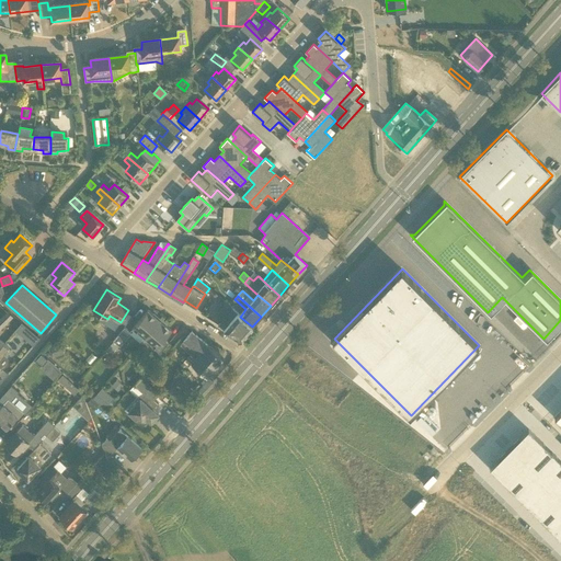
[(145,336),(160,320),(148,310),(132,329),(136,333),(138,331),(145,336)]
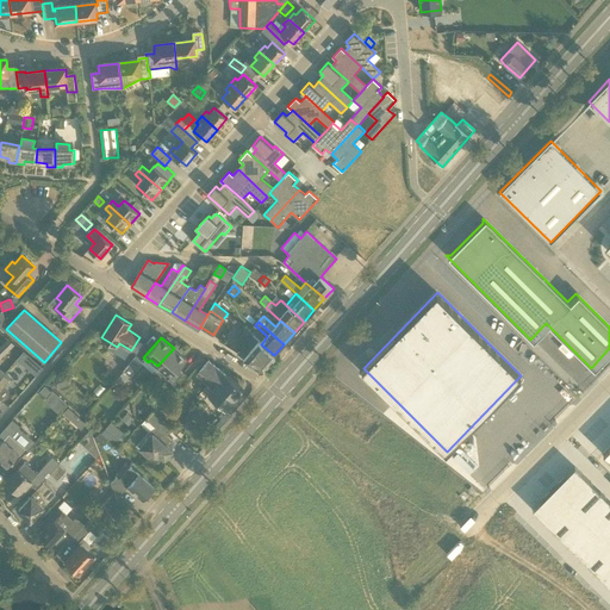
[(263,367),(274,355),(261,344),(251,337),(237,354),(260,368),(263,367)]
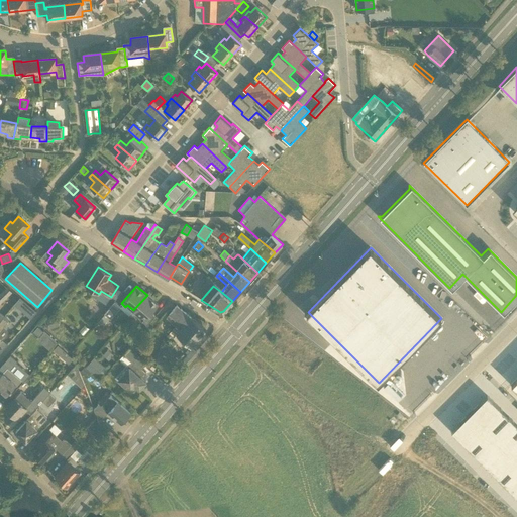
[(0,295),(0,305),(12,293),(7,288),(0,295)]
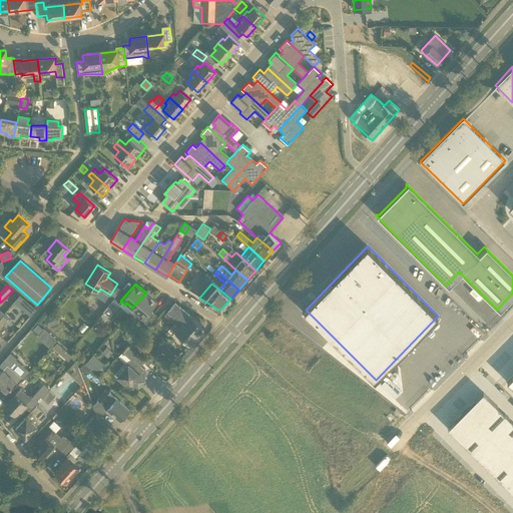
[(146,293),(132,308),(139,314),(137,316),(146,323),(154,314),(149,310),(156,302),(146,293)]
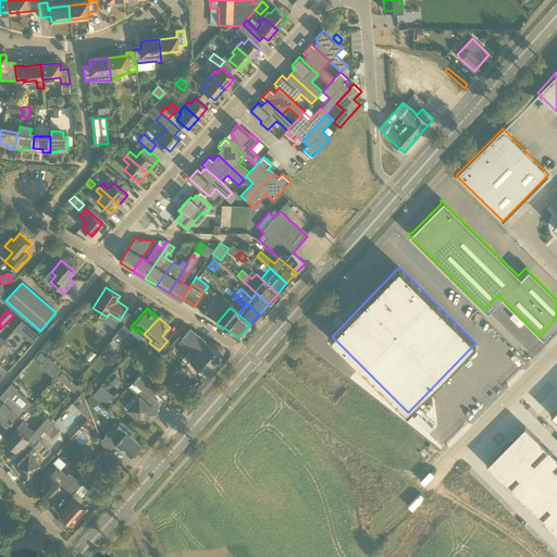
[(14,326),(31,342),(38,334),(21,319),(14,326)]
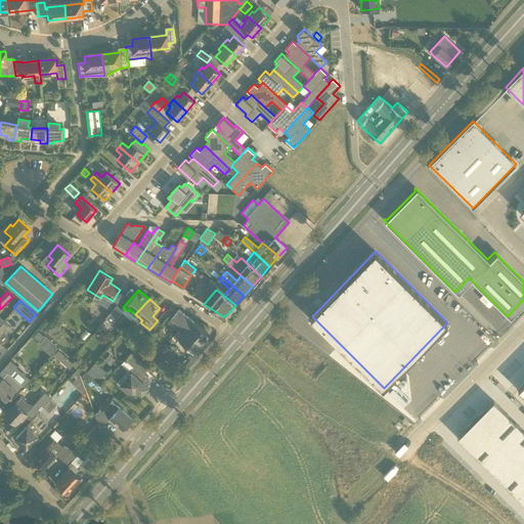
[(117,306),(105,318),(112,323),(123,311),(117,306)]
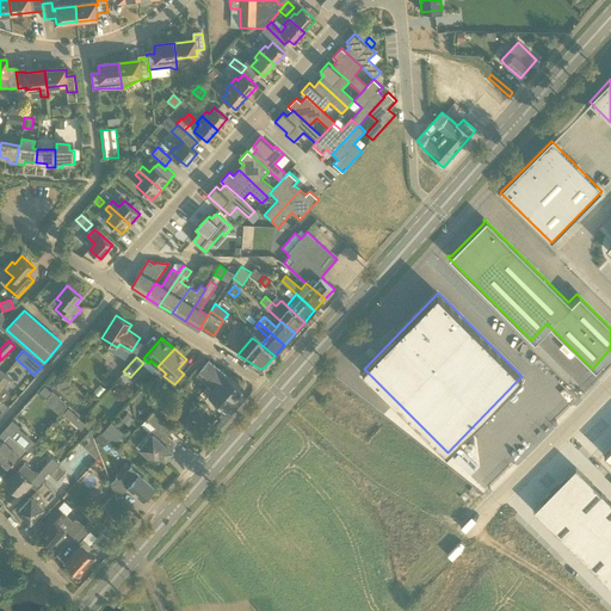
[(199,395),(204,400),(209,395),(227,376),(209,360),(196,375),(208,386),(199,395)]
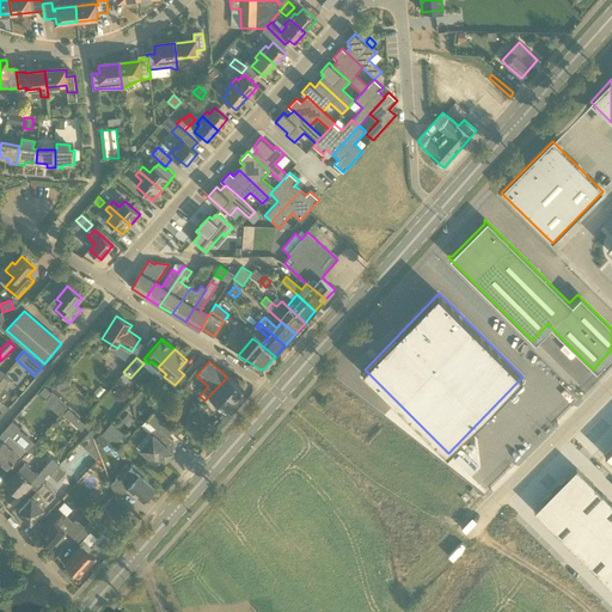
[(117,380),(123,385),(129,378),(123,372),(117,380)]
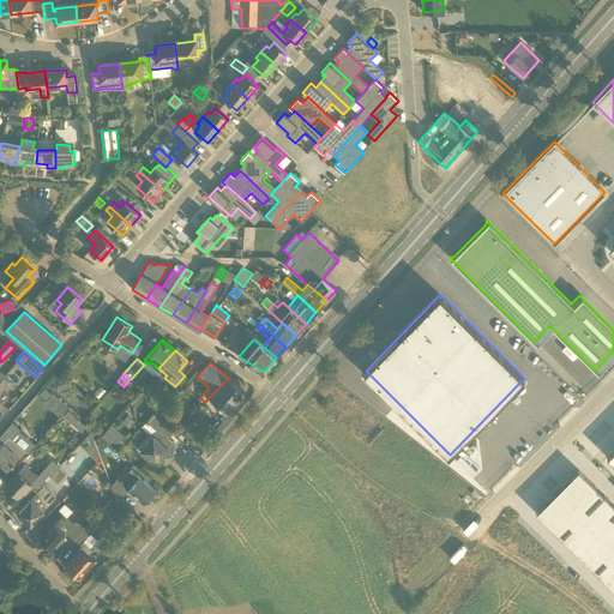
[(0,395),(10,383),(8,383),(12,378),(8,374),(6,375),(5,375),(0,380),(0,416),(4,416),(8,409),(2,404),(1,405),(0,403),(0,395)]
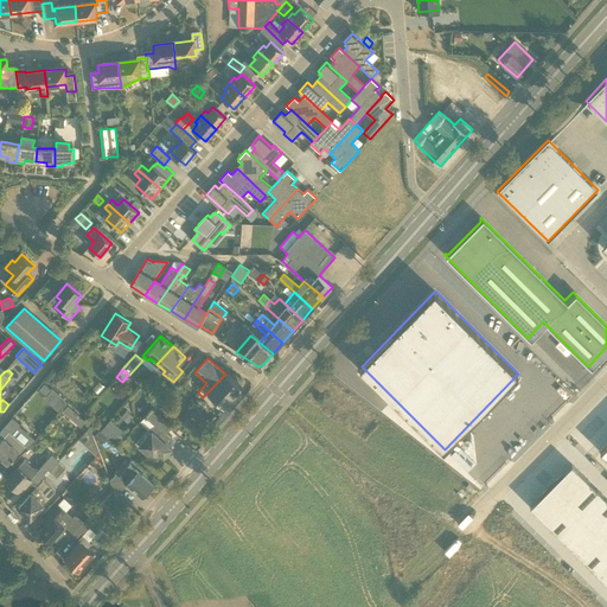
[(56,376),(58,385),(59,387),(70,383),(66,372),(56,376)]
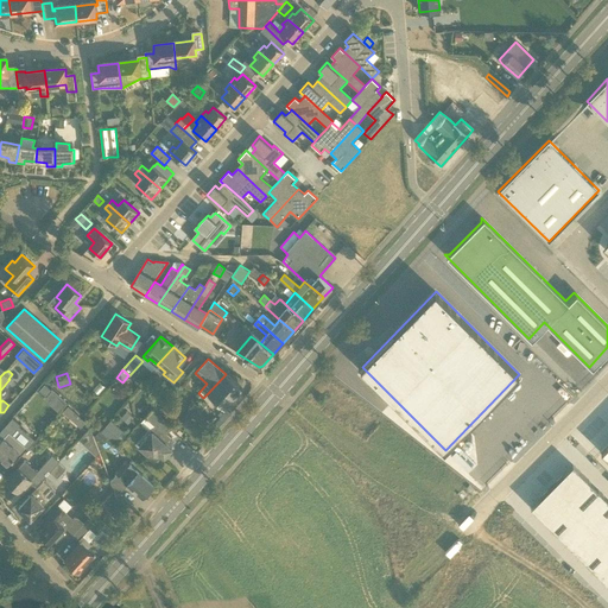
[(226,374),(208,393),(226,409),(240,392),(240,386),(226,374)]
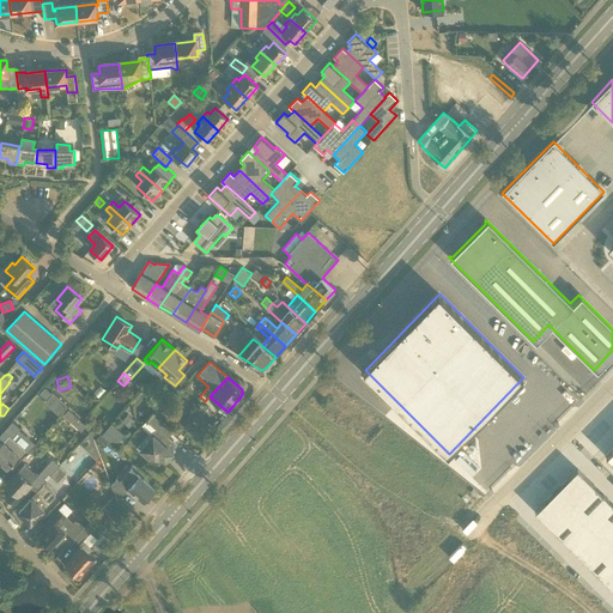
[(52,394),(44,388),(40,394),(47,400),(52,394)]
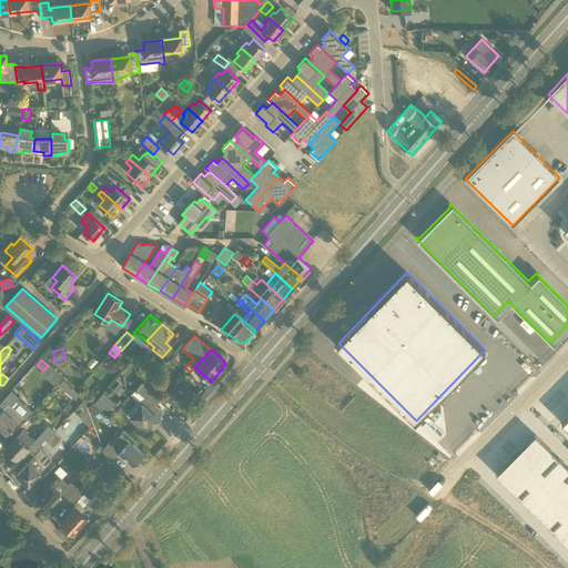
[(140,403),(141,404),(142,403),(143,404),(149,397),(156,405),(162,398),(149,386),(151,383),(145,377),(135,389),(144,397),(140,403)]
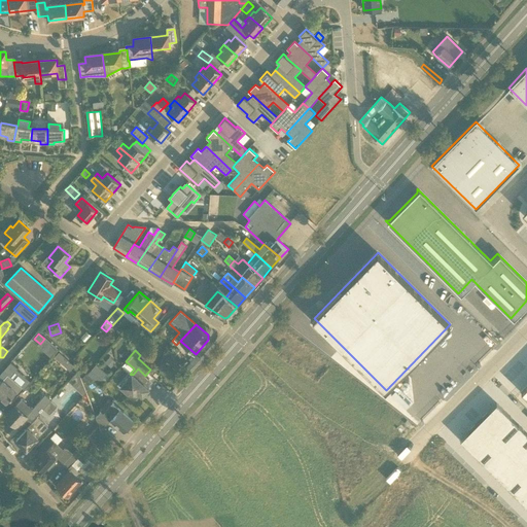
[(59,353),(55,357),(61,362),(65,358),(59,353)]
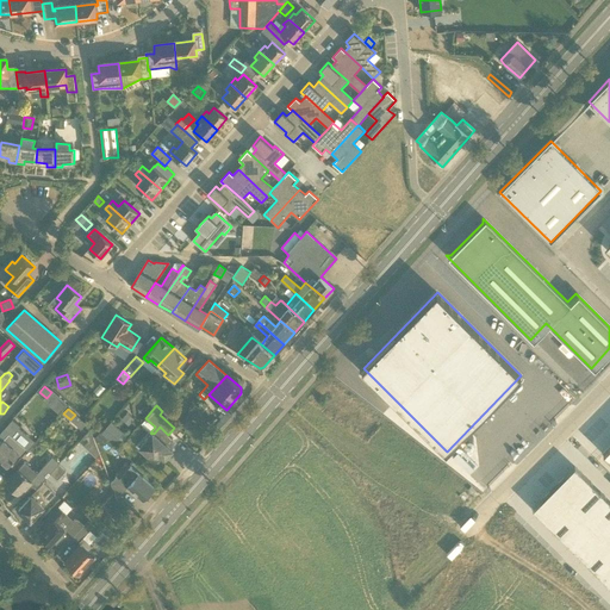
[(228,411),(219,419),(224,424),(231,415),(228,411)]
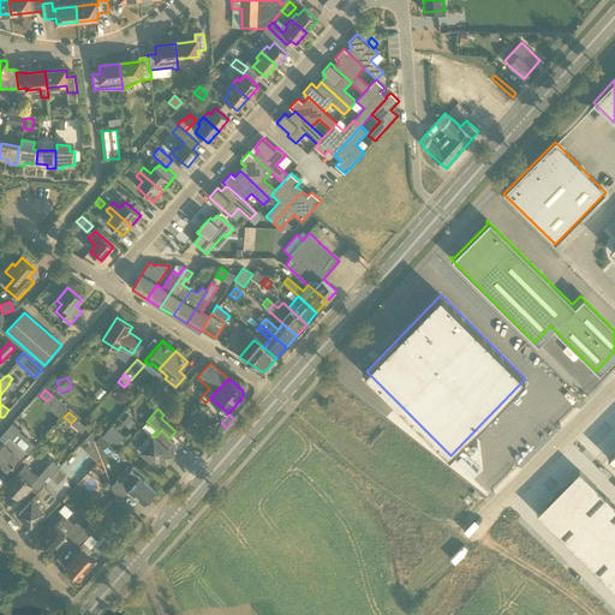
[(135,423),(127,417),(123,423),(129,429),(135,423)]
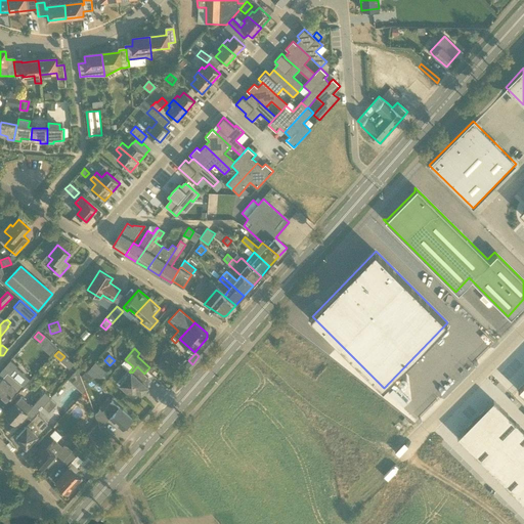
[(102,384),(110,375),(95,362),(87,372),(102,384)]
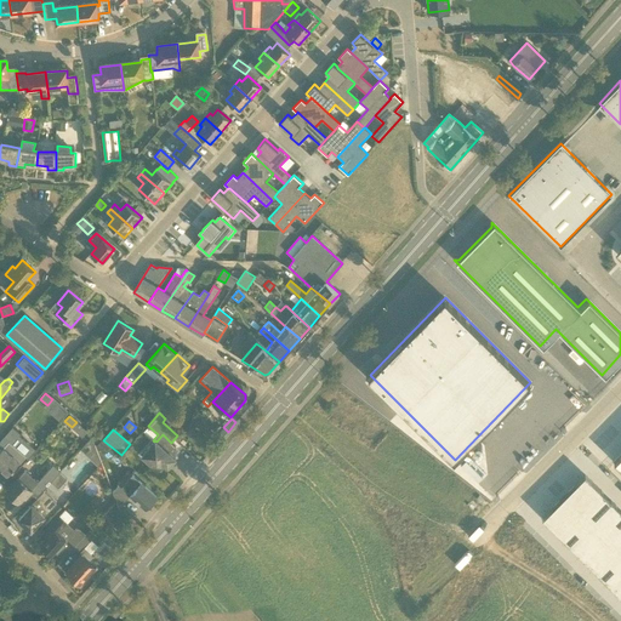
[(142,455),(143,456),(142,459),(149,463),(151,462),(158,468),(163,463),(167,467),(175,459),(169,453),(175,446),(171,443),(163,434),(157,442),(155,440),(154,442),(142,455)]
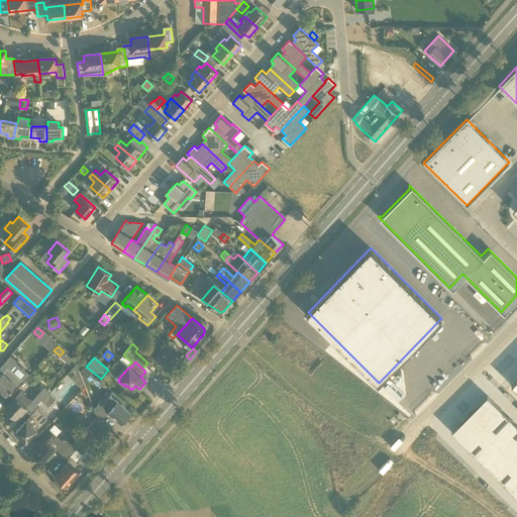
[(68,375),(82,389),(85,386),(77,365),(68,375)]
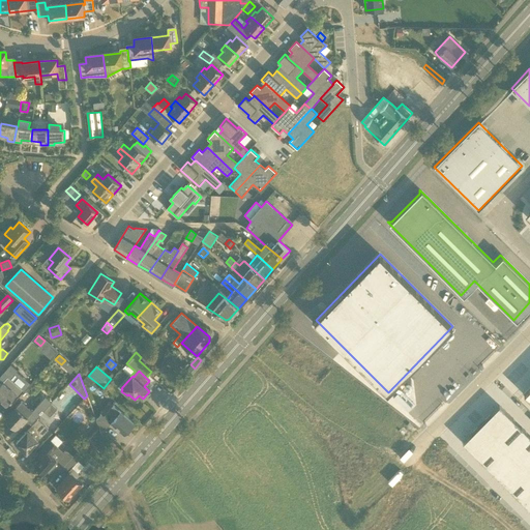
[(88,386),(93,382),(87,375),(82,379),(88,386)]
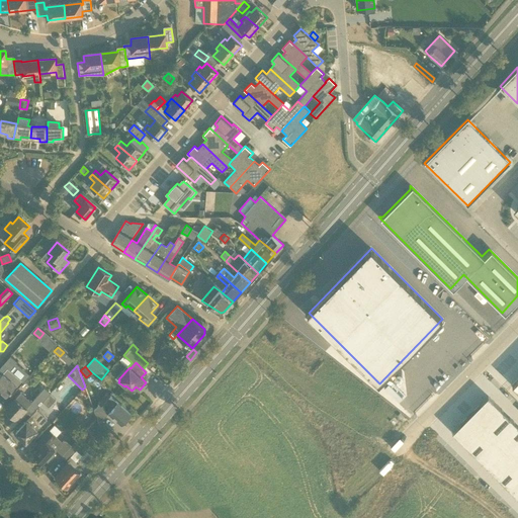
[(12,372),(7,368),(3,373),(2,373),(0,375),(0,387),(2,390),(1,392),(6,397),(16,385),(17,386),(22,380),(12,372)]
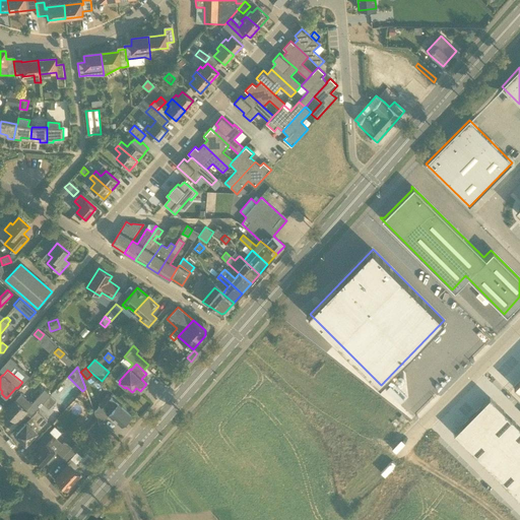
[(21,394),(16,400),(5,411),(15,420),(19,416),(21,417),(25,412),(30,416),(51,394),(46,389),(31,403),(21,394)]
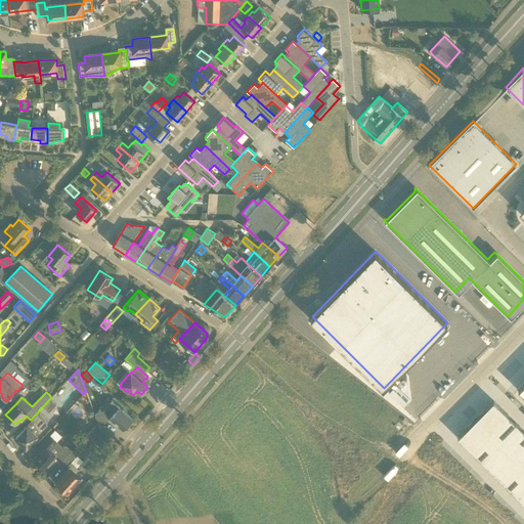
[(112,400),(102,411),(100,408),(95,415),(100,428),(110,418),(123,429),(132,419),(112,400)]
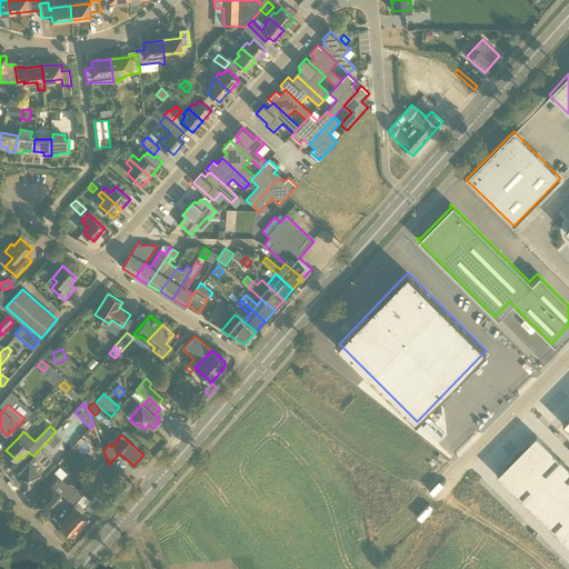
[(568,468),(539,438),(499,478),(568,546),(568,468)]
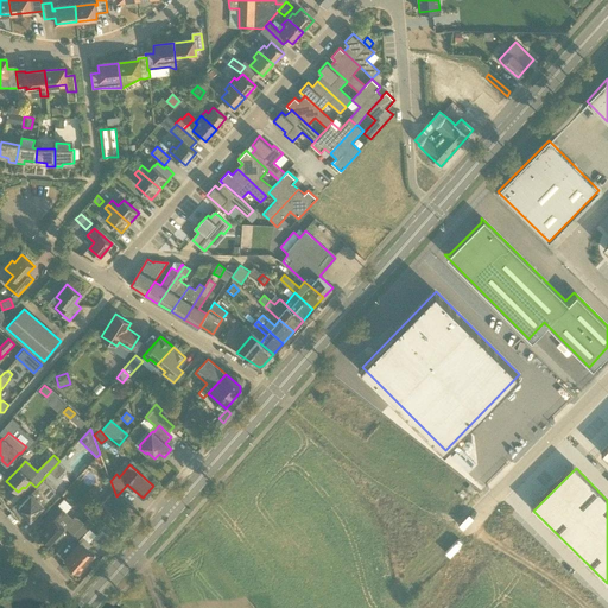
[(31,494),(32,495),(19,510),(31,520),(48,501),(56,492),(43,481),(31,494)]
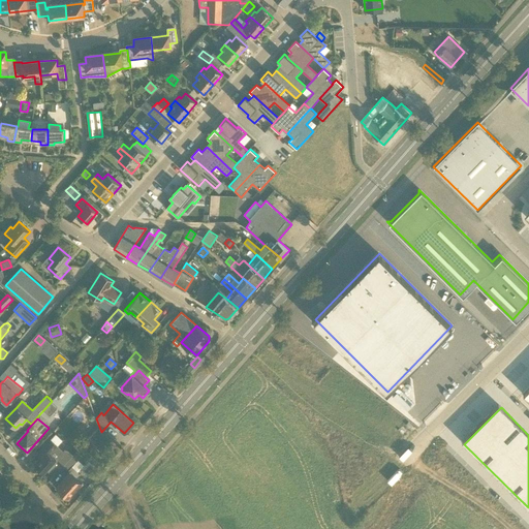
[(88,421),(78,431),(85,437),(95,427),(88,421)]
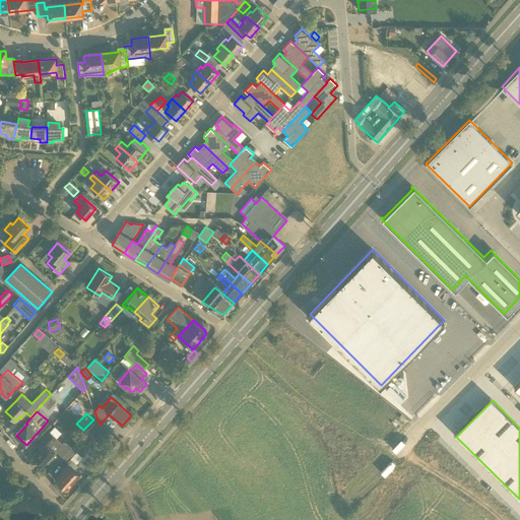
[(63,443),(57,438),(61,433),(55,427),(38,445),(41,448),(34,455),(44,464),(55,453),(61,459),(72,447),(65,441),(63,443)]
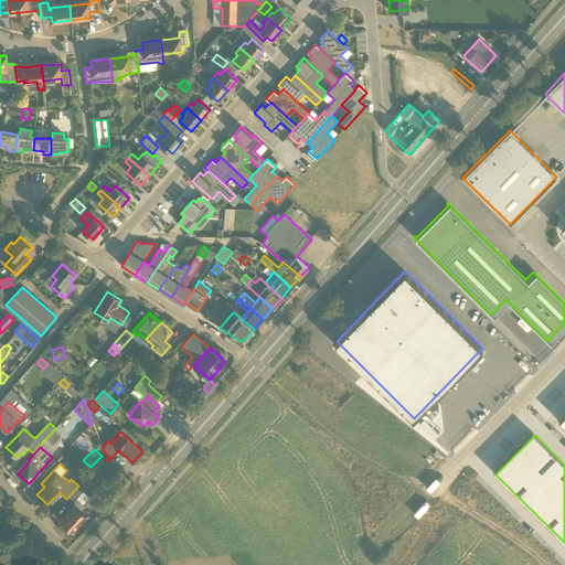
[(109,469),(103,471),(107,484),(114,481),(109,469)]
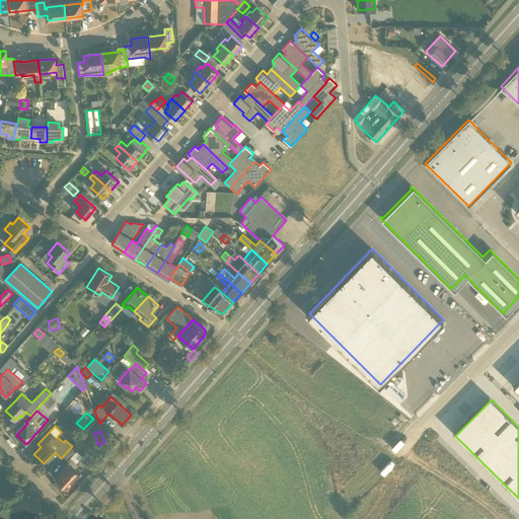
[(77,451),(80,447),(75,442),(62,457),(69,463),(55,477),(67,489),(81,473),(75,468),(76,466),(75,465),(76,463),(76,462),(82,456),(77,451)]
